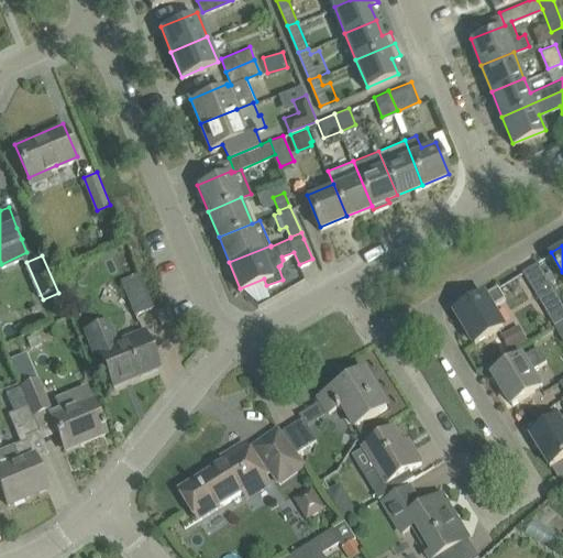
[(555,323),(562,317),(562,301),(539,261),(525,270),(555,323)]
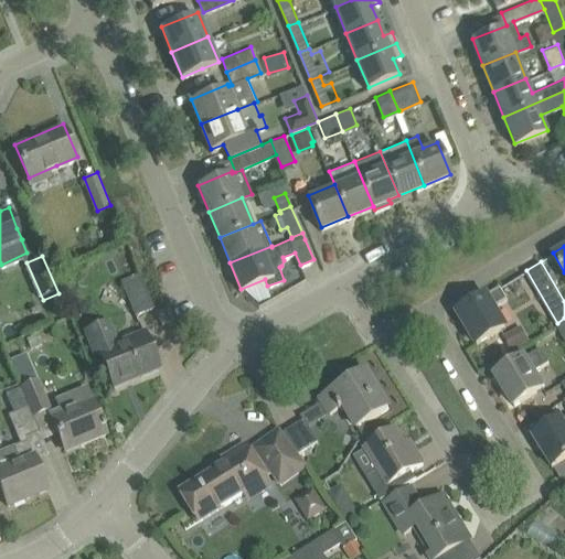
[(121,280),(135,313),(155,304),(141,272),(121,280)]
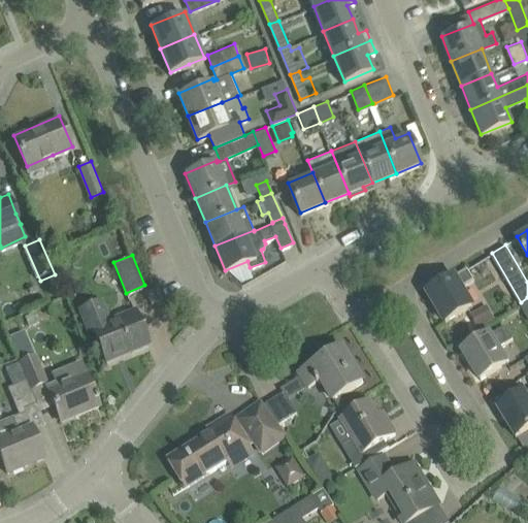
[(463,285),(474,279),(467,267),(428,290),(446,320),(473,302),(463,285)]
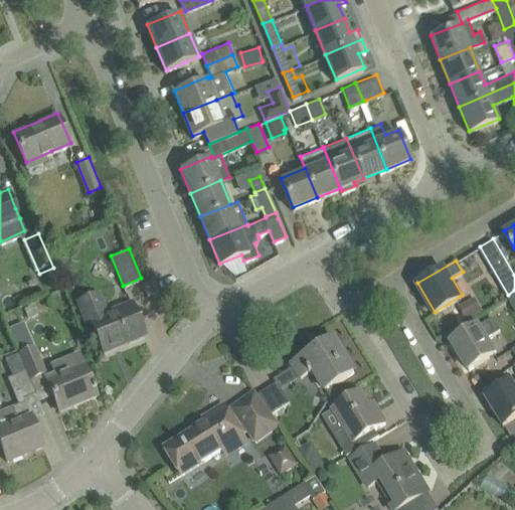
[(154,278),(143,282),(148,293),(158,289),(154,278)]
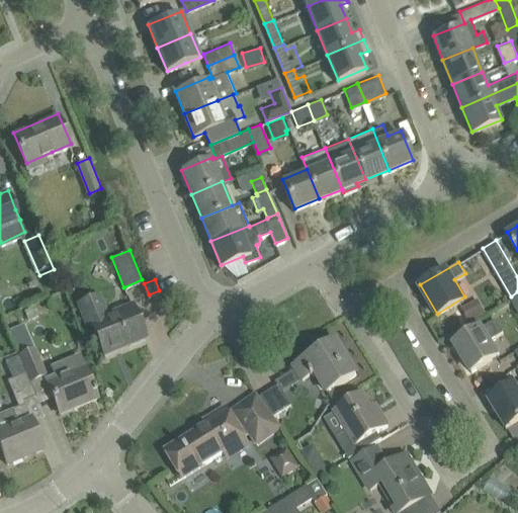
[(133,302),(113,310),(107,313),(98,292),(78,301),(87,322),(91,320),(105,352),(146,335),(133,302)]
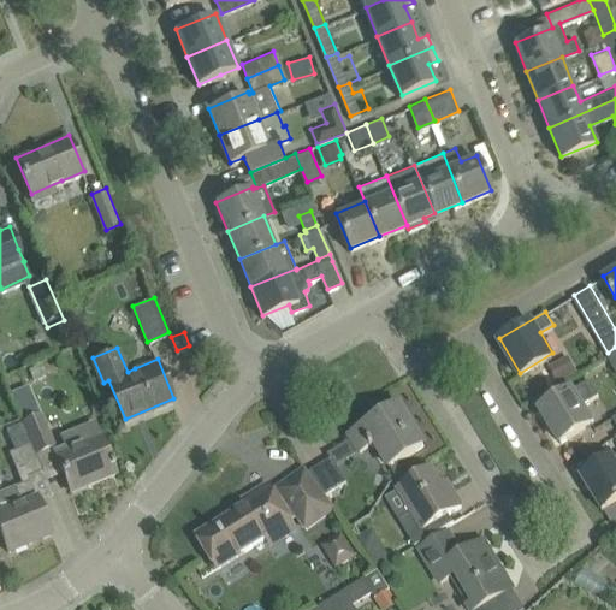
[(568,353),(549,363),(558,380),(578,369),(568,353)]
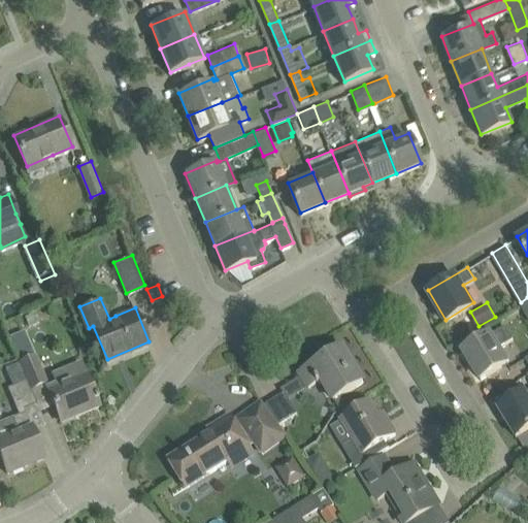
[(481,377),(498,366),(506,360),(498,346),(513,336),(505,324),(491,333),(490,332),(463,349),(481,377)]
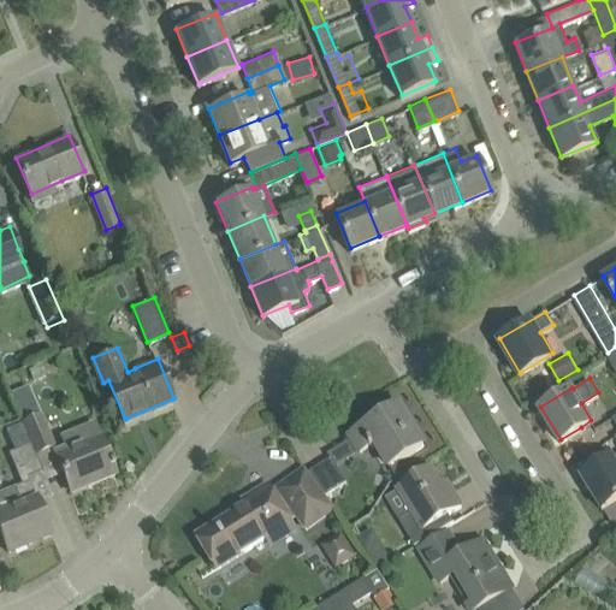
[(10,389),(10,390),(18,410),(36,402),(28,382),(10,389)]
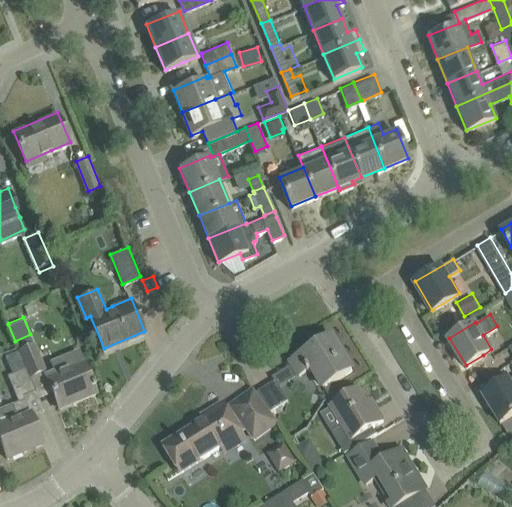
[(324,385),(335,378),(352,367),(332,334),(291,359),(299,372),(311,365),(324,385)]
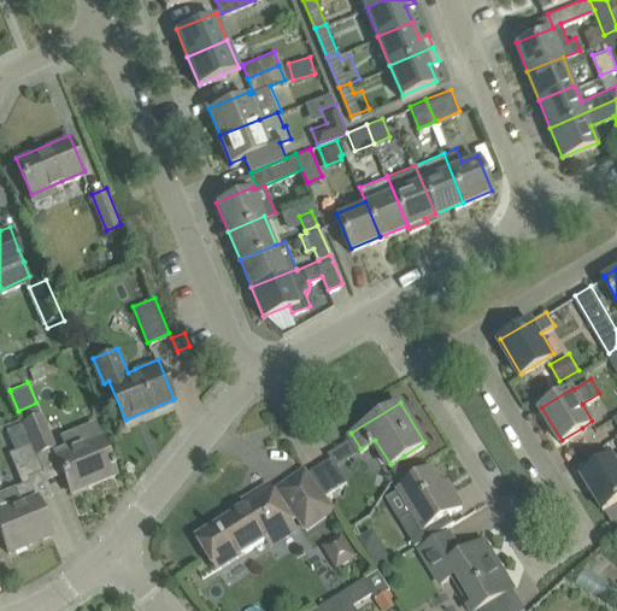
[(35,451),(56,441),(42,411),(23,421),(35,451)]
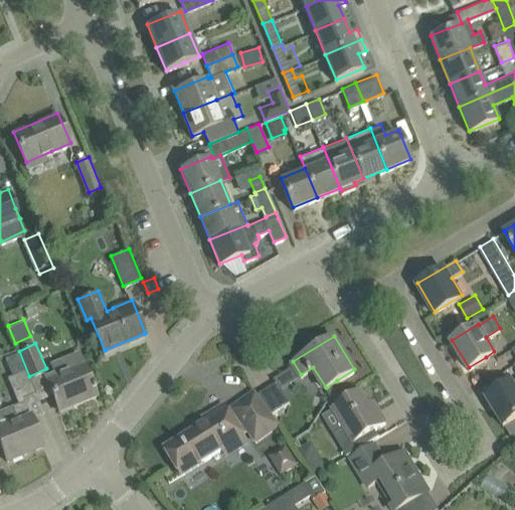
[(35,389),(29,376),(19,351),(5,357),(12,374),(7,376),(16,396),(35,389)]
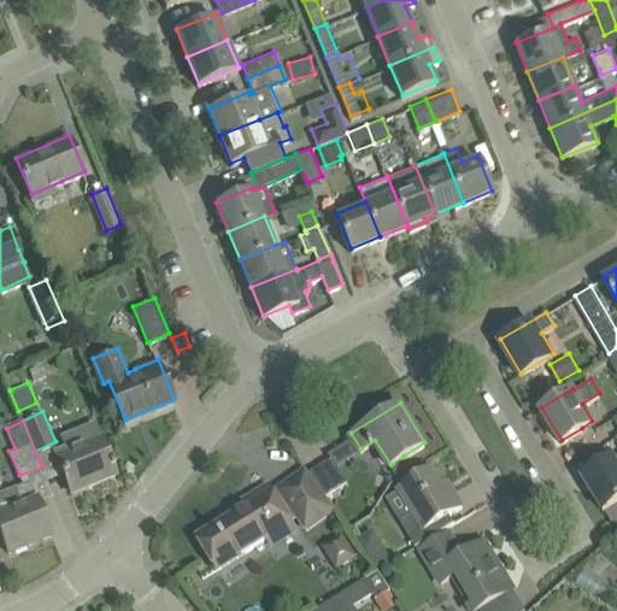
[(113,458),(111,459),(101,434),(100,435),(97,426),(81,432),(78,427),(63,434),(69,447),(57,452),(71,489),(116,471),(112,464),(115,463),(113,458)]
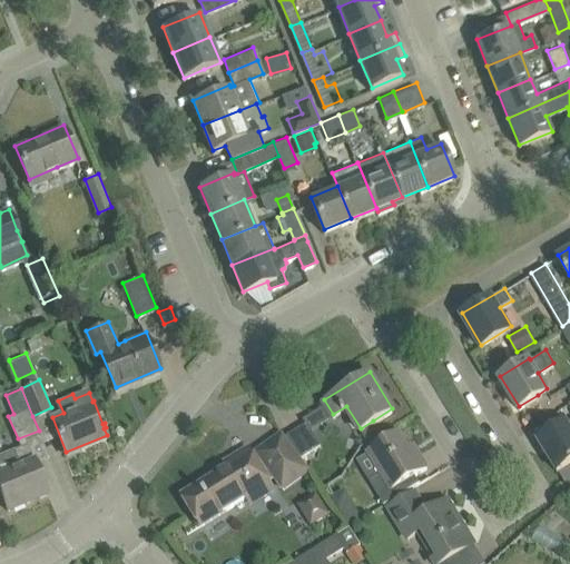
[(569,461),(569,399),(569,401),(569,403),(569,418),(567,421),(567,419),(538,437),(558,470),(569,461)]
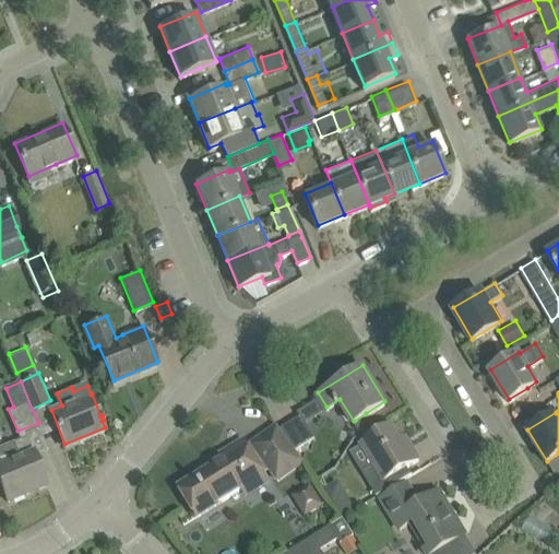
[(280,427),(295,448),(314,435),(298,409),(297,409),(300,413),(280,427)]
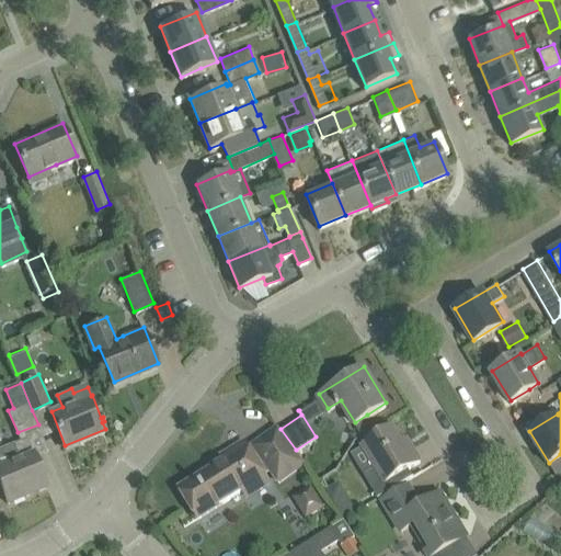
[(378,495),(396,485),(414,473),(413,472),(412,473),(412,474),(407,477),(402,471),(421,458),(407,435),(402,439),(392,423),(363,442),(376,464),(364,472),(378,495)]
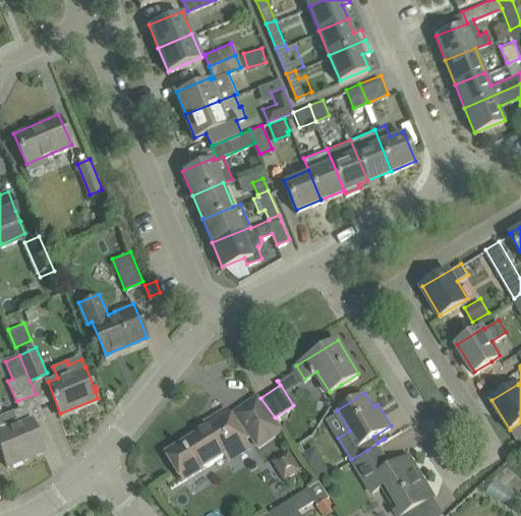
[(275,417),(261,398),(257,394),(235,410),(236,413),(232,415),(227,408),(207,420),(210,425),(168,451),(184,477),(227,451),(226,450),(245,438),(247,440),(253,437),(259,444),(282,427),(275,417)]
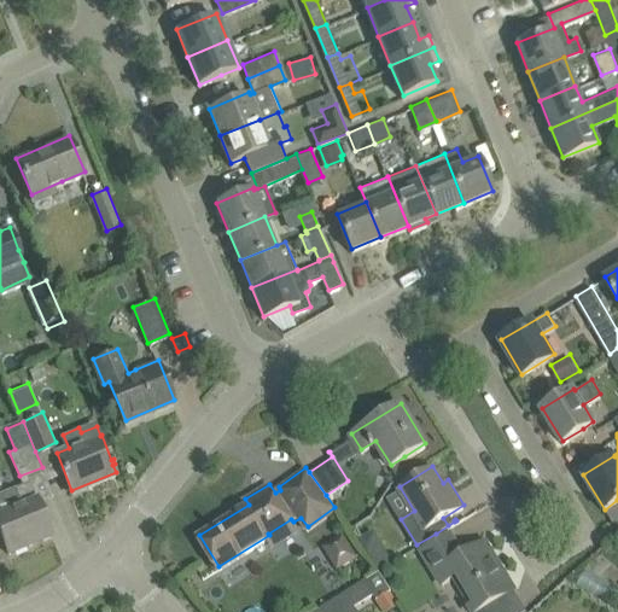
[(29,478),(0,489),(0,529),(9,551),(52,532),(42,511),(29,478)]
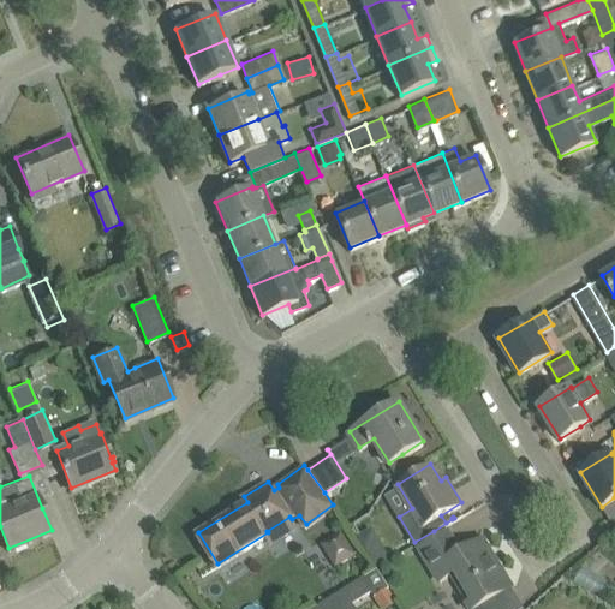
[(356,550),(342,527),(321,539),(335,563),(356,550)]
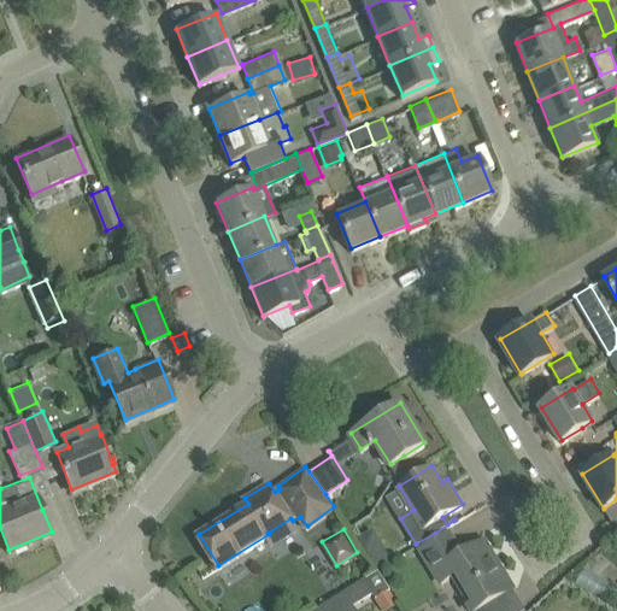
[(470,605),(472,610),(513,586),(485,540),(463,553),(448,530),(421,547),(441,580),(456,571),(475,601),(470,605)]
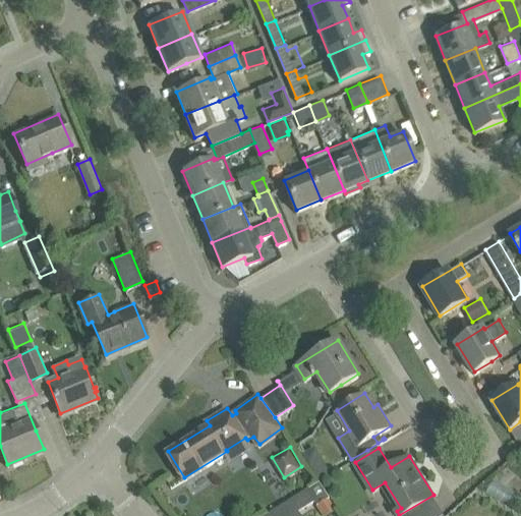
[(324,460),(313,467),(321,477),(331,470),(324,460)]
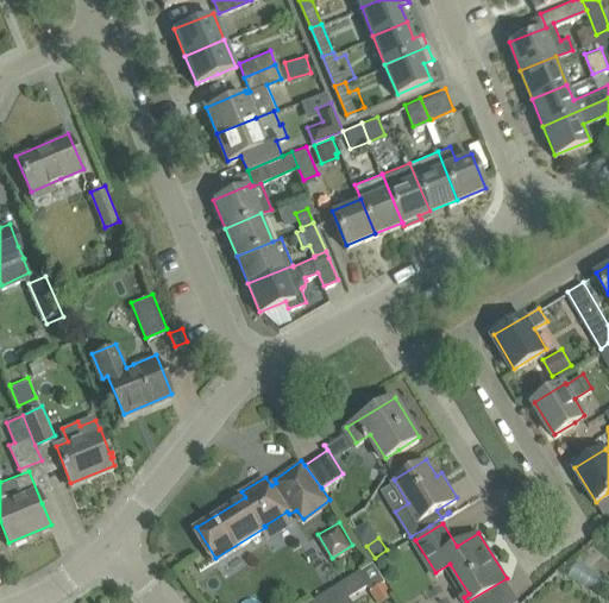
[(320,602),(334,602),(369,582),(383,601),(395,592),(374,560),(311,600),(312,601),(316,597),(320,602)]
